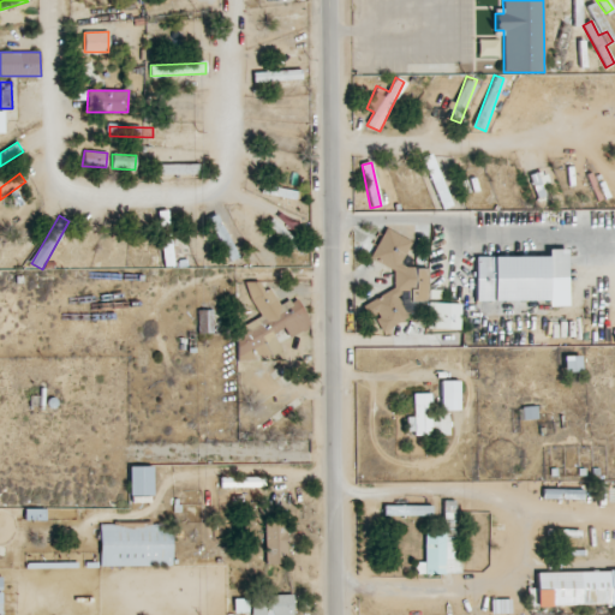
[(428,268),(401,267),(401,263),(412,242),(384,228),(370,257),(377,257),(381,264),(394,270),(394,290),(363,305),(368,315),(376,315),(376,322),(382,332),(405,321),(418,321),(418,303),(428,299),(428,268)]
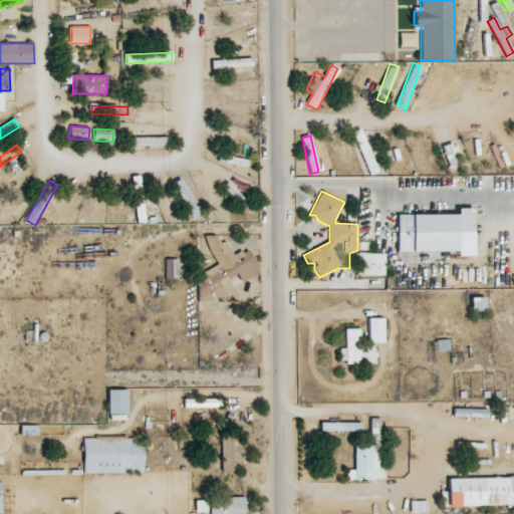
[(192,218),(200,215),(193,201),(185,204),(192,218)]
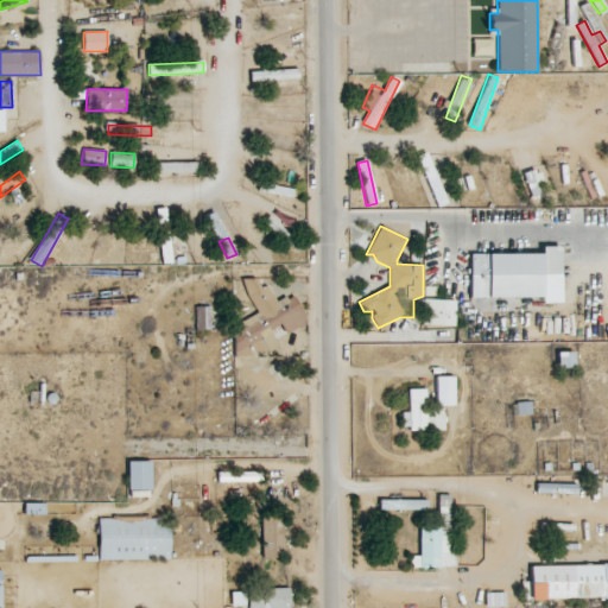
[(469,298),(542,297),(542,274),(559,274),(559,246),(540,246),(542,253),(469,254),(469,298)]
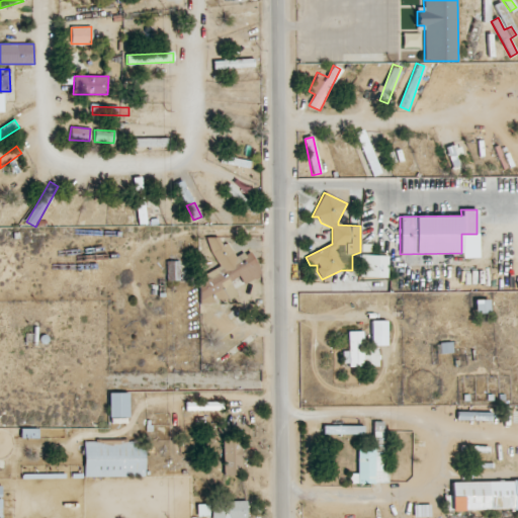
[(197,278),(200,304),(216,303),(214,291),(241,279),(243,284),(261,275),(251,253),(241,254),(235,257),(229,244),(222,244),(219,237),(207,238),(208,244),(220,268),(197,278)]
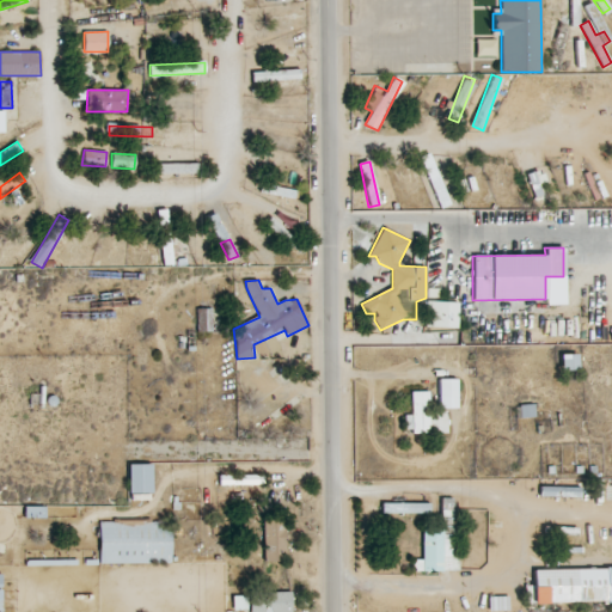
[(458,328),(458,303),(426,301),(424,328),(458,328)]
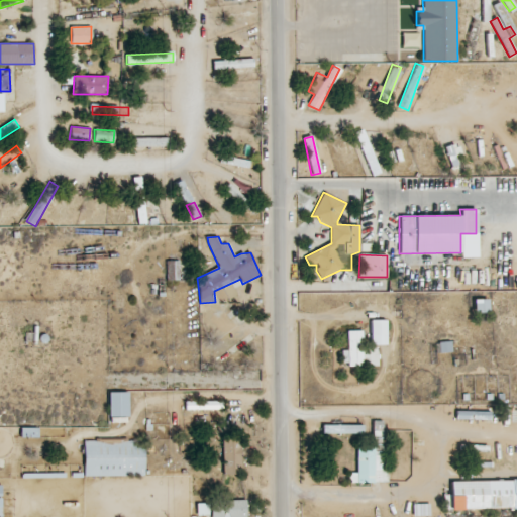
[(167,281),(179,280),(179,261),(167,261),(167,281)]
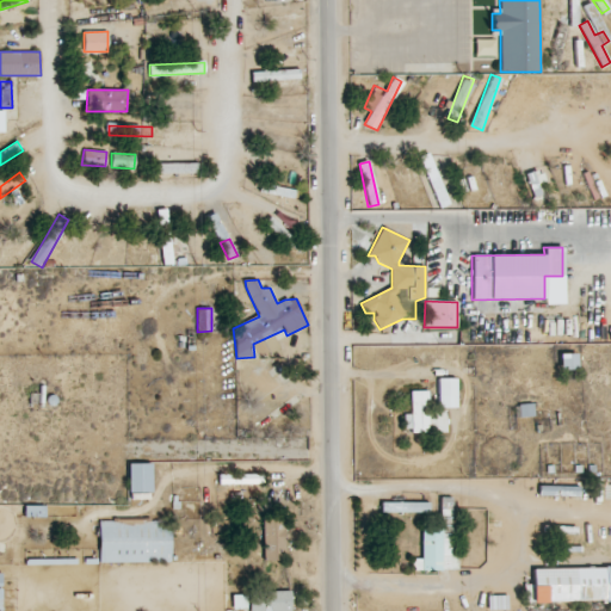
[(576,355),(560,355),(560,370),(576,370),(576,355)]
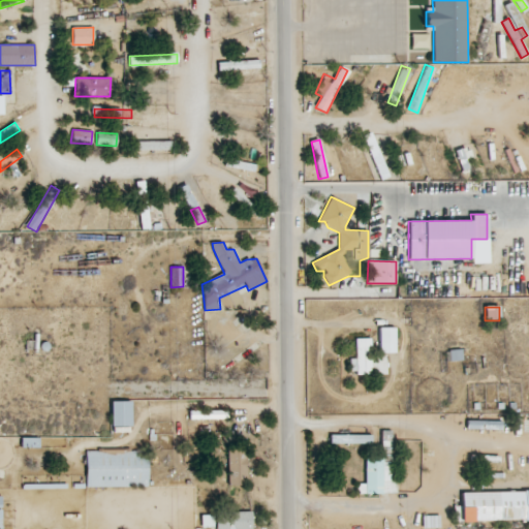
[(395,328),(379,328),(379,353),(395,352),(395,328)]
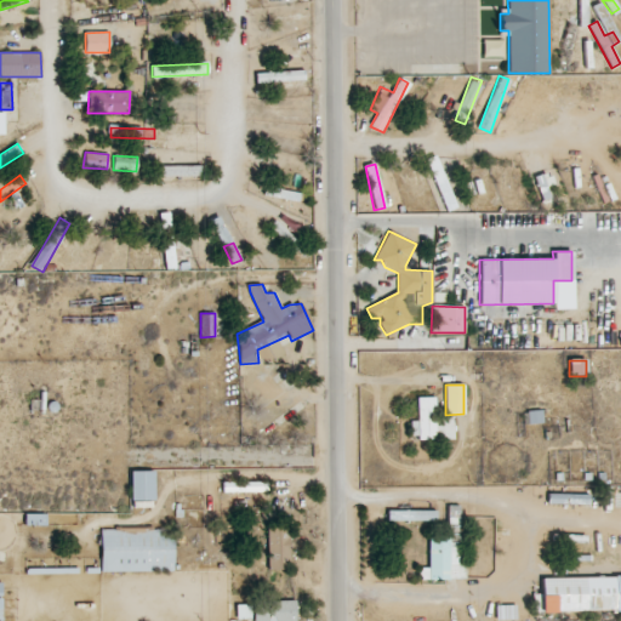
[(416,397),(416,421),(411,421),(410,438),(434,438),(434,397),(416,397)]
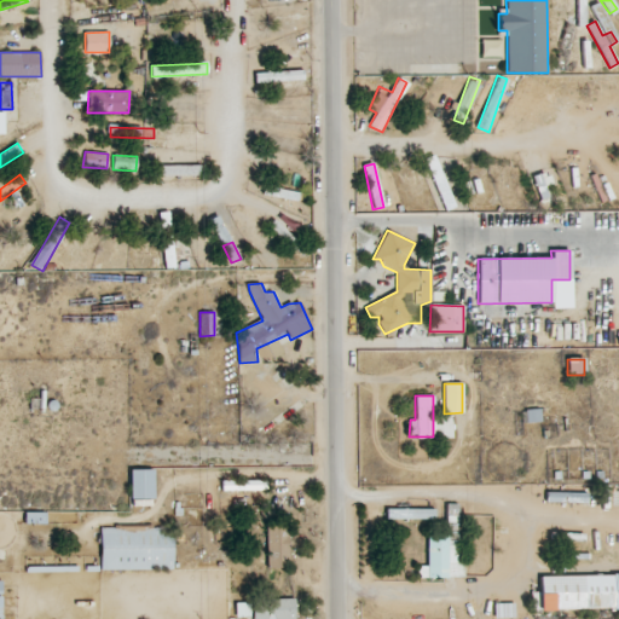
[(452,416),(434,416),(434,438),(451,438),(452,416)]
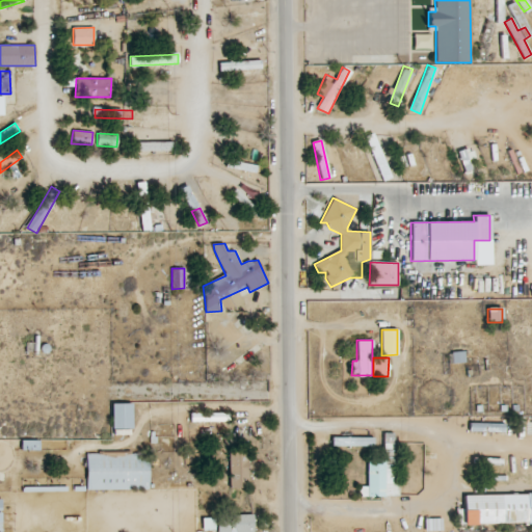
[(112,431),(126,431),(126,429),(132,428),(131,403),(111,403),(112,431)]
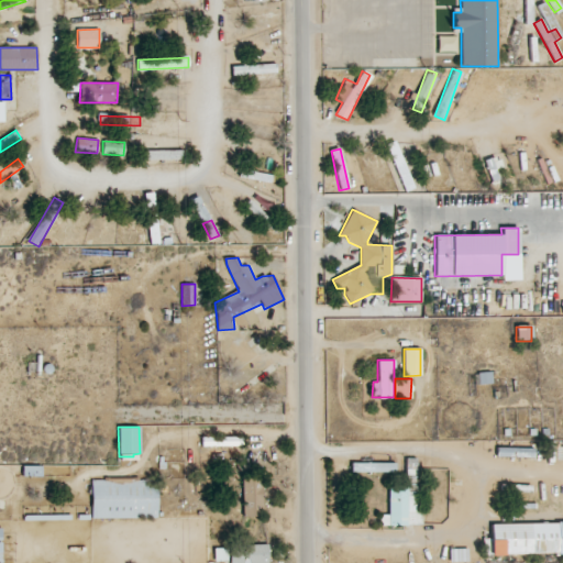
[(242,438),(201,437),(201,445),(242,446),(242,438)]
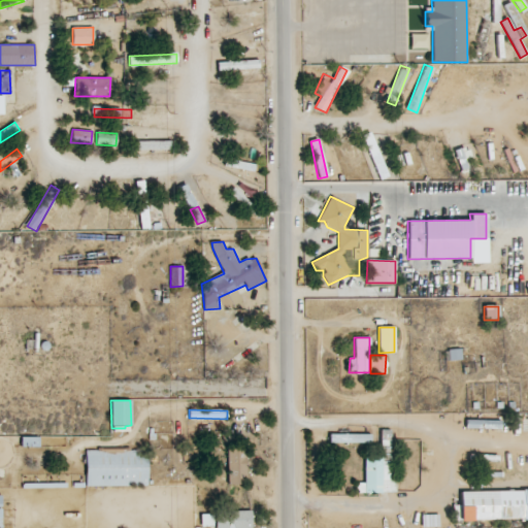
[(371,434),(330,434),(330,442),(371,442),(371,434)]
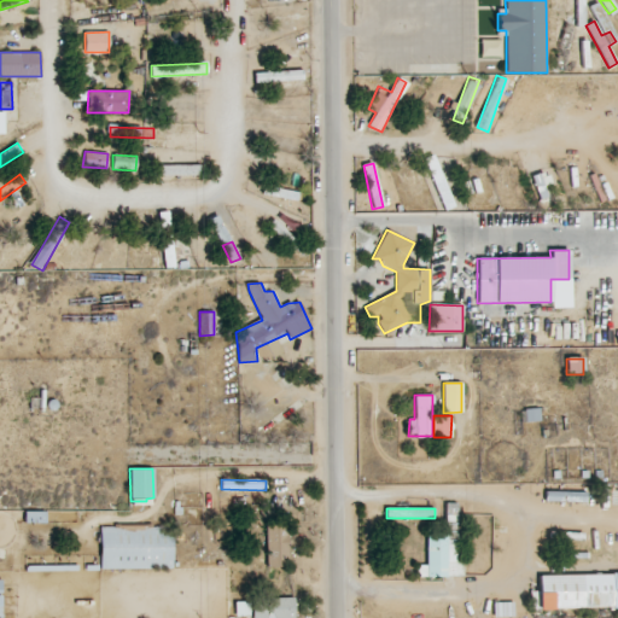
[(289,566),(287,520),(266,522),(267,567),(289,566)]
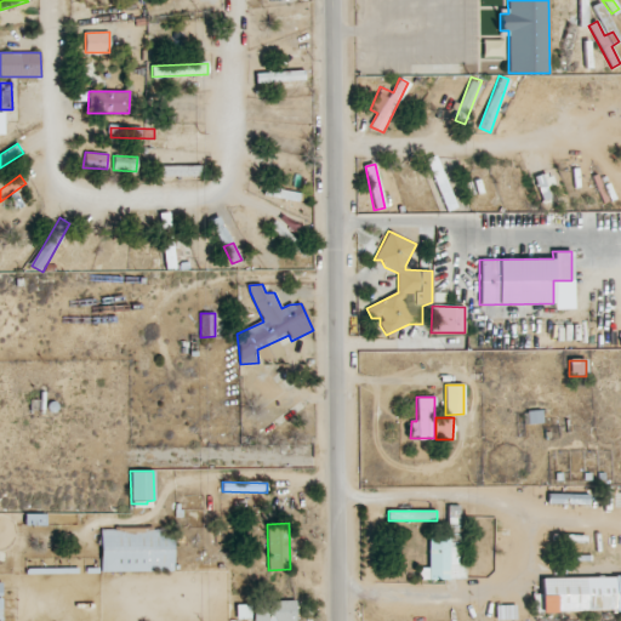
[(101,530),(101,573),(174,571),(174,529),(101,530)]
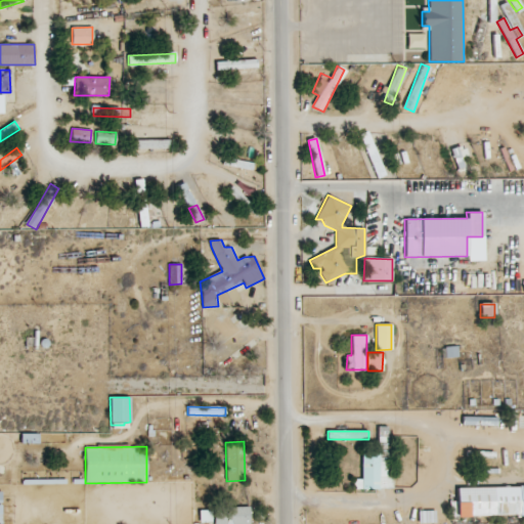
[(361,479),(354,479),(354,489),(393,488),(392,473),(387,473),(386,453),(361,453),(361,479)]
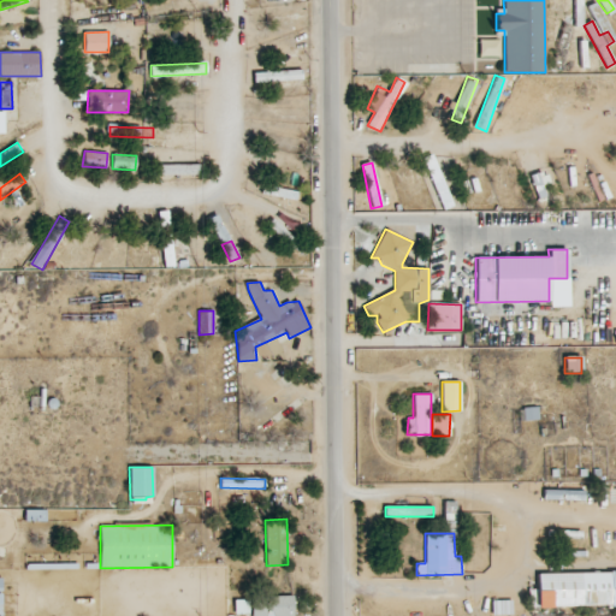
[(615,605),(615,570),(537,573),(538,606),(615,605)]
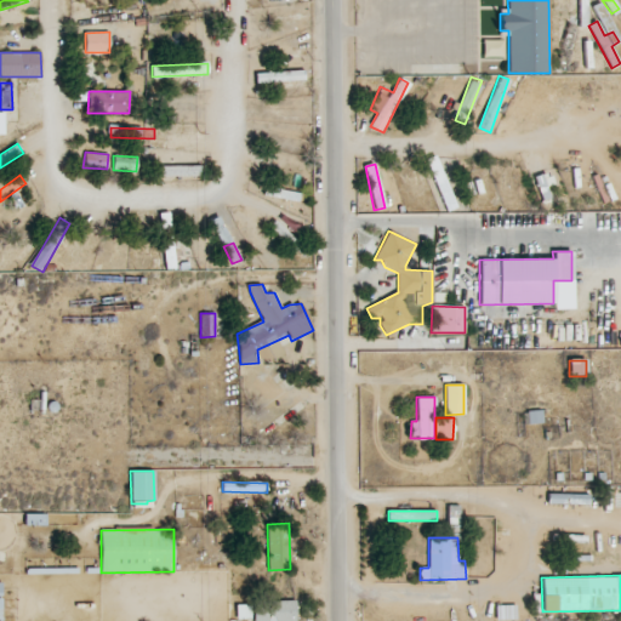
[(295,620),(295,600),(252,602),(252,620),(295,620)]
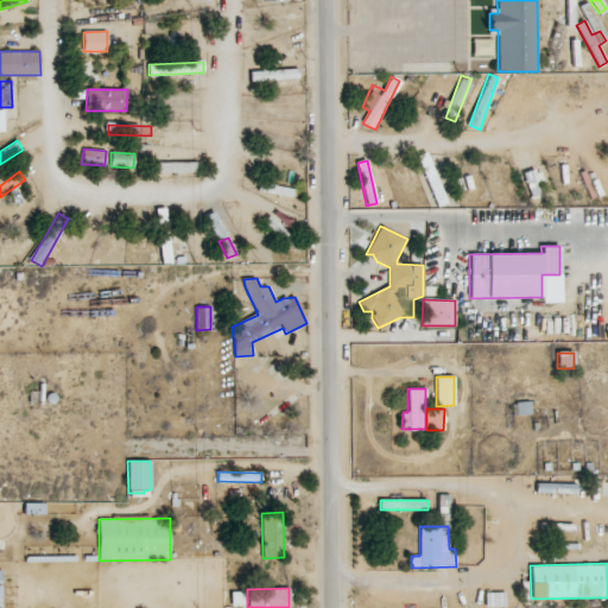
[(244,591),(232,593),(232,606),(245,606),(244,591)]
